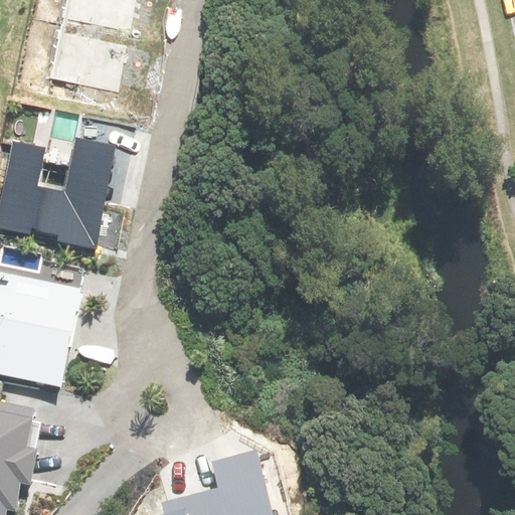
[(136,0),(69,0),(67,12),(131,25),(136,0)]
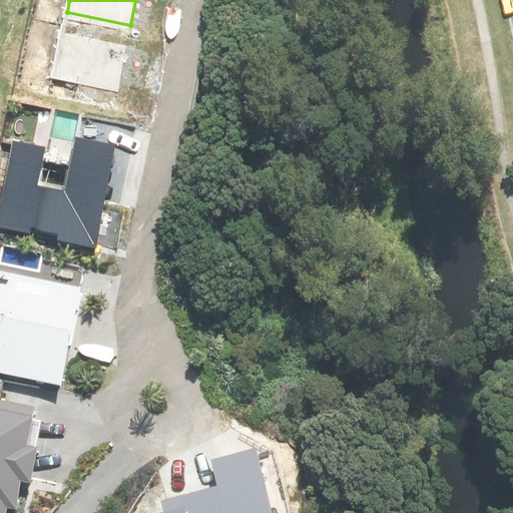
[(126,40),(63,27),(54,72),(117,85),(126,40)]
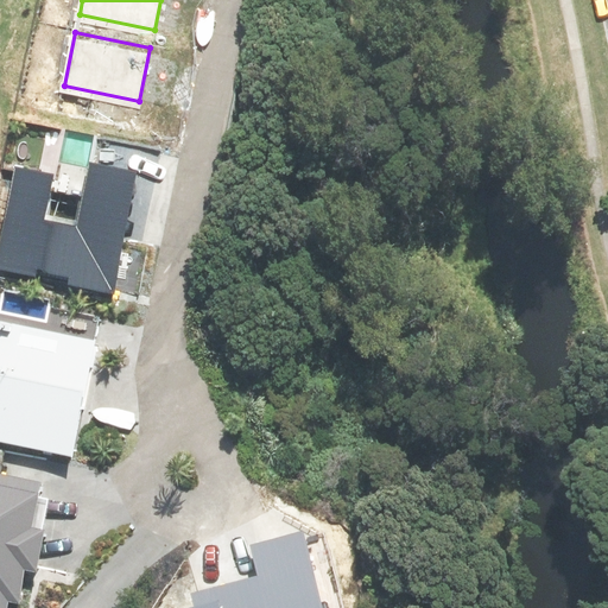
[(20,165),(0,260),(0,263),(121,289),(145,171),(100,162),(87,225),(54,217),(63,173),(20,165)]
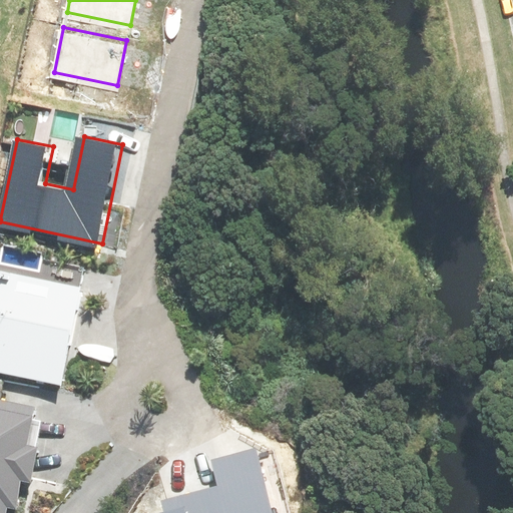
[(0,373),(62,388),(85,290),(0,270),(0,373)]
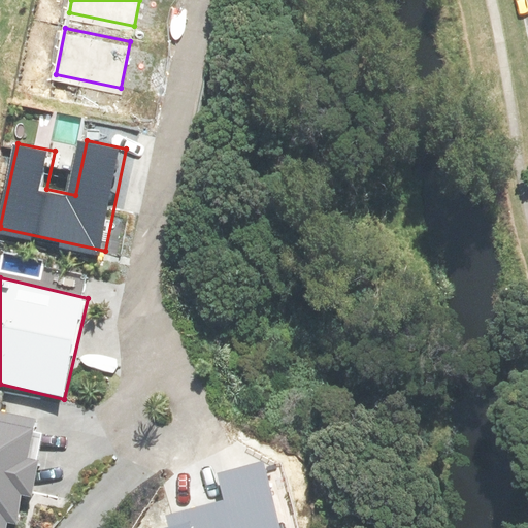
[(0,413),(0,527),(23,527),(46,424),(0,413)]
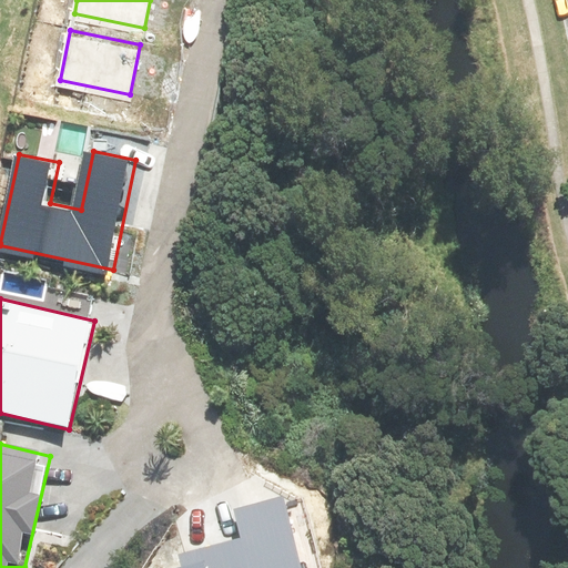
[(300,567),(282,497),(234,509),(241,537),(178,554),(181,567),(179,567),(300,567)]
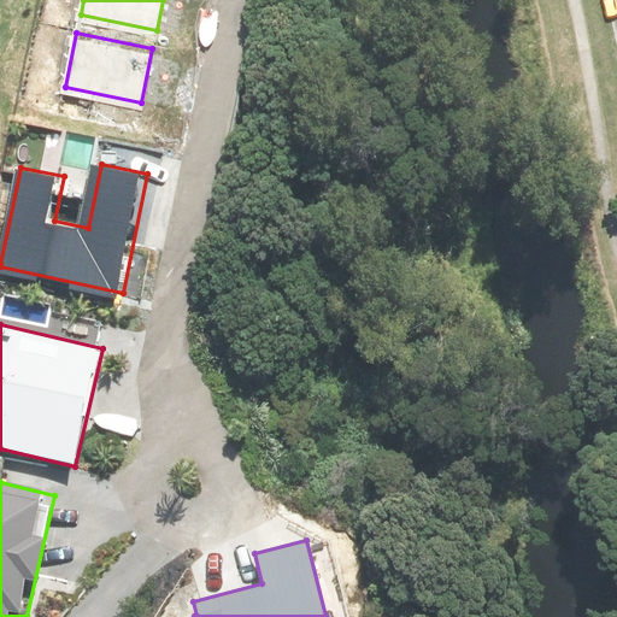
All buildings are outlined.
